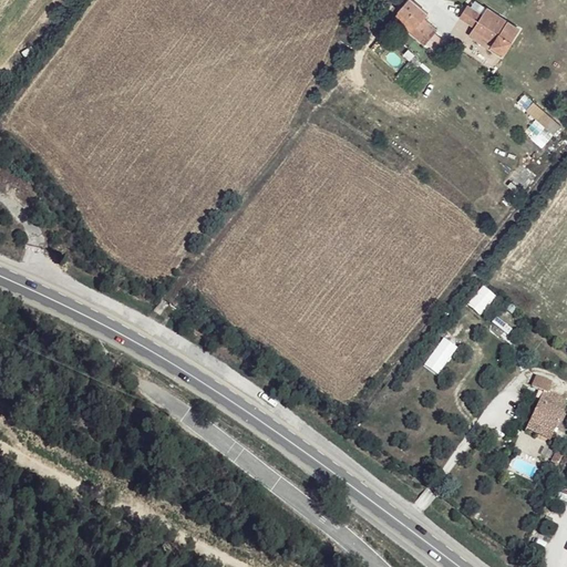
[(418,26),(423,18),(429,12),(413,0),(406,0),(399,10),(418,26)]
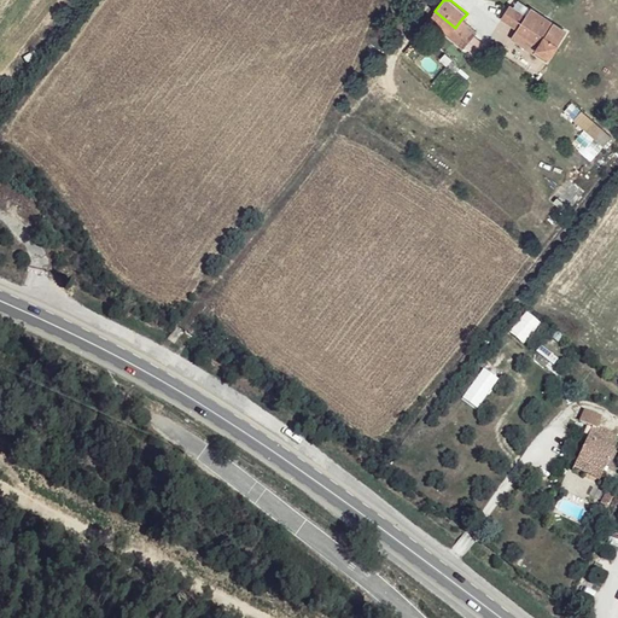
[(514,33),(525,22),(511,9),(500,21),(514,33)]
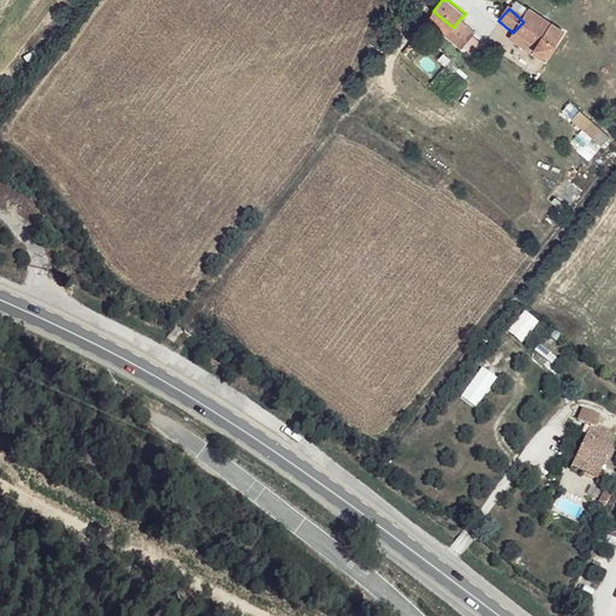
[(529,13),(523,22),(513,33),(533,51),(529,55),(540,66),(562,41),(529,13)]
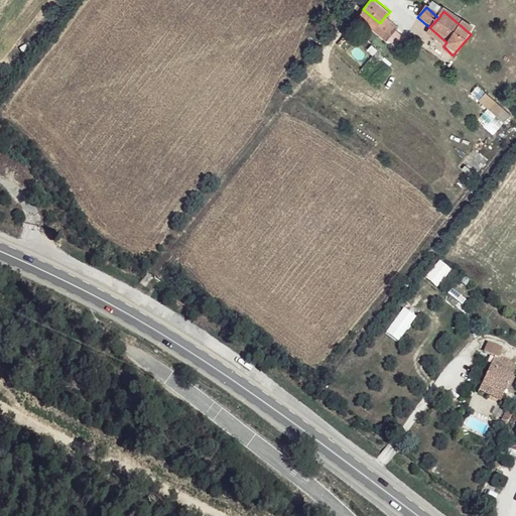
[(382,35),(388,39),(398,27),(385,16),(380,23),(374,29),(382,35)]
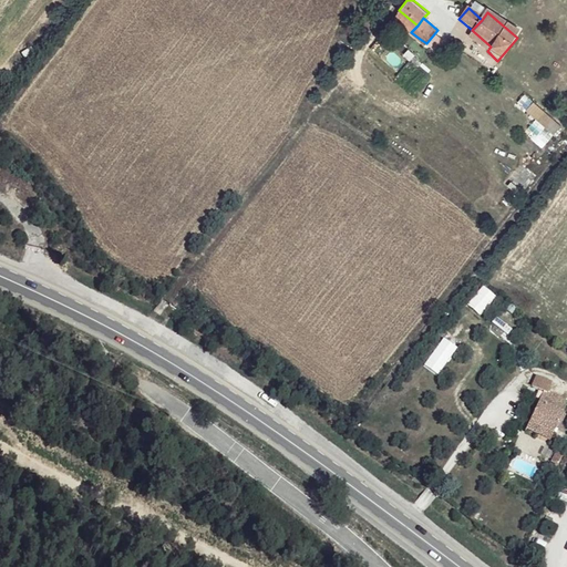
[(553,135),(562,125),(524,94),(516,103),(553,135)]
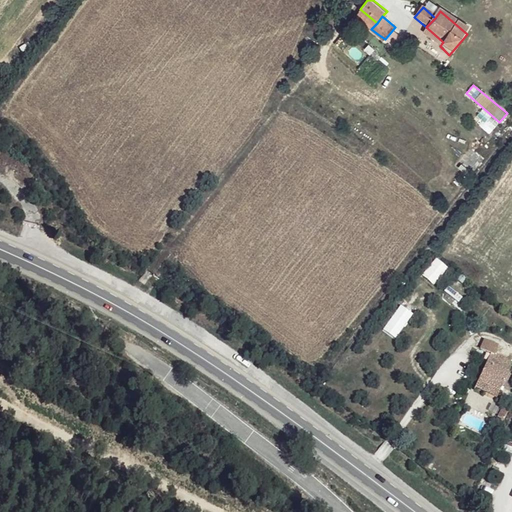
[(400,305),(381,329),(394,339),(413,314),(400,305)]
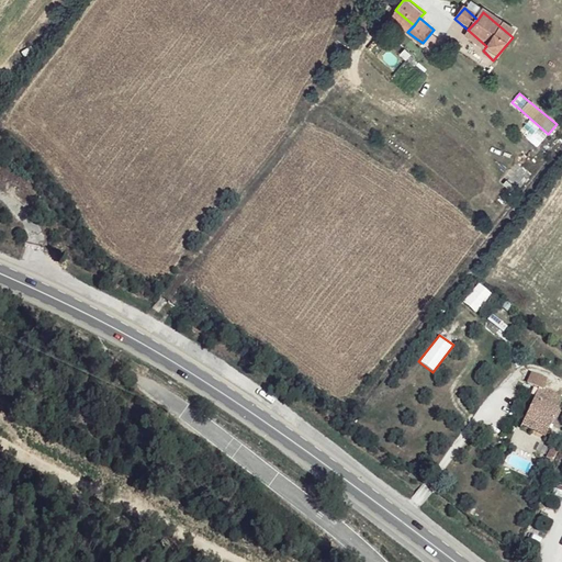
[(541,390),(542,386),(547,379),(531,372),(527,382),(538,388),(541,390)]
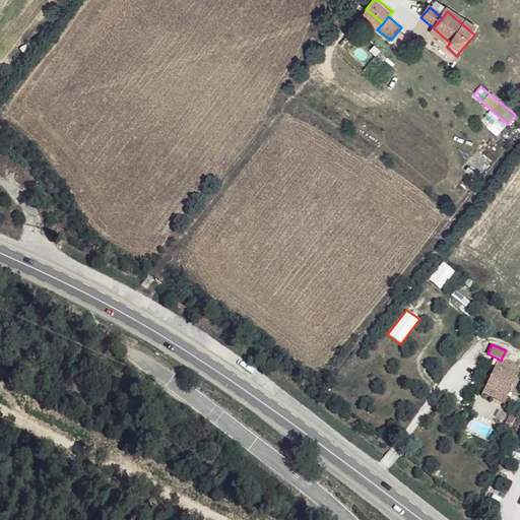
[(501,361),(517,368),(518,365),(502,358),(501,361)]
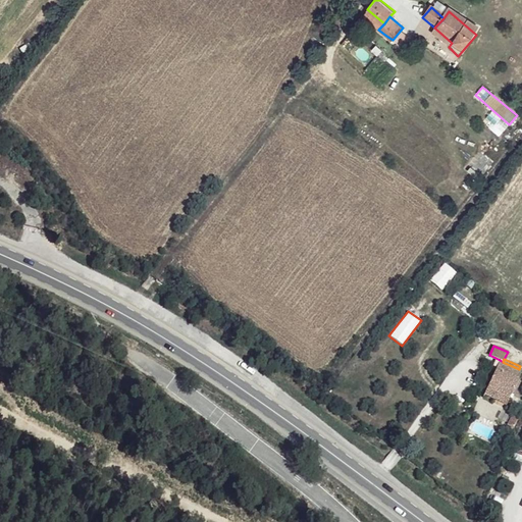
[(487,387),(510,398),(521,370),(519,369),(503,362),(500,360),(487,387)]
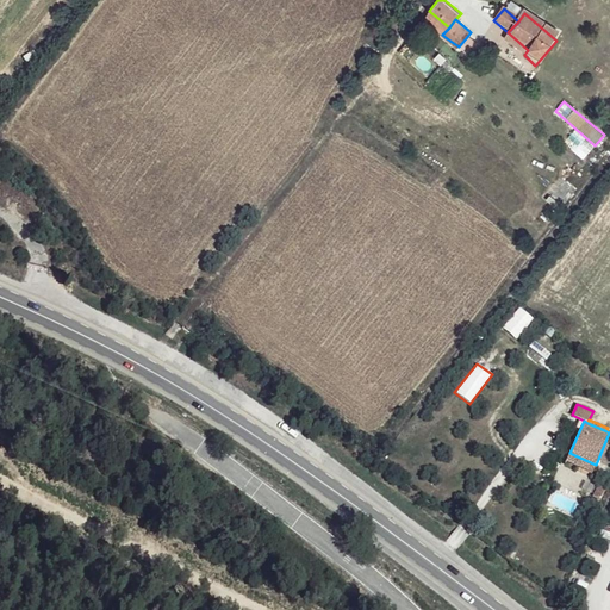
[(592,472),(596,465),(570,453),(566,460),(592,472)]
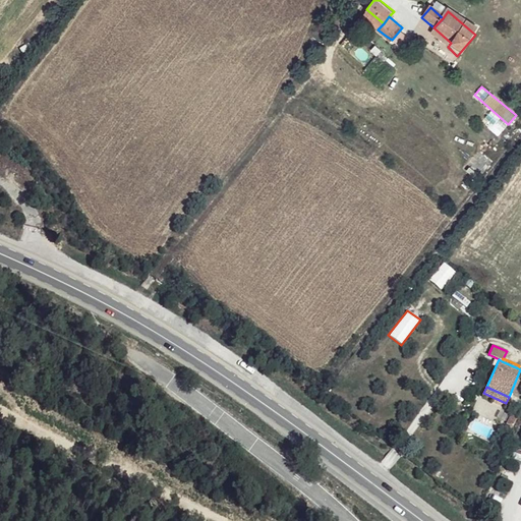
[(506,425),(512,427),(517,418),(511,415),(506,425)]
